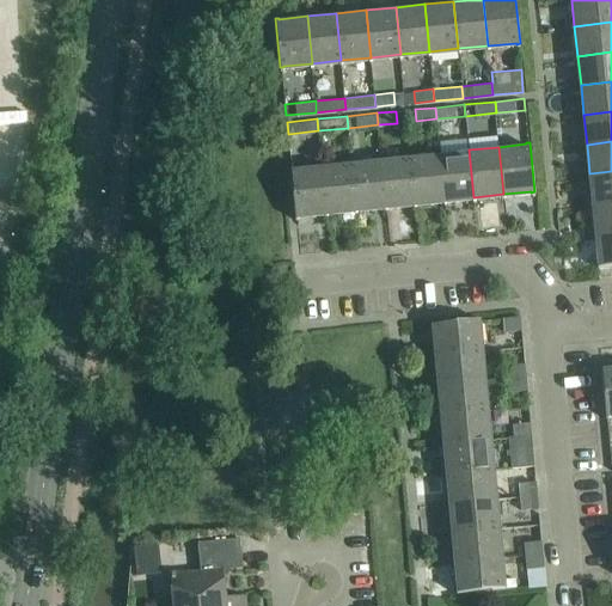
[(473,197),(469,150),(440,153),(445,200),(473,197)]
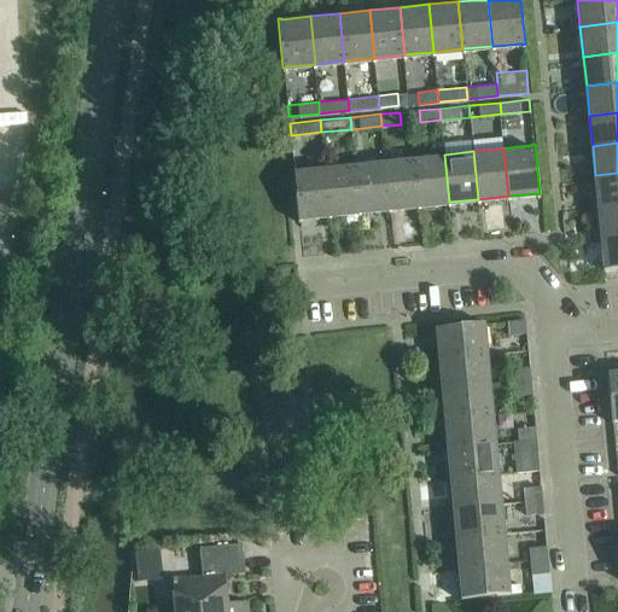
[(444,155),(415,157),(420,204),(449,202),(444,155)]
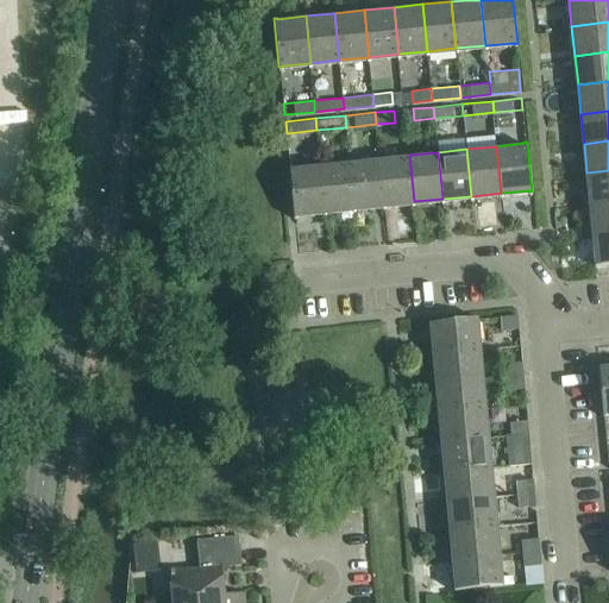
[(409,155),(380,158),(384,205),(414,201),(409,155)]
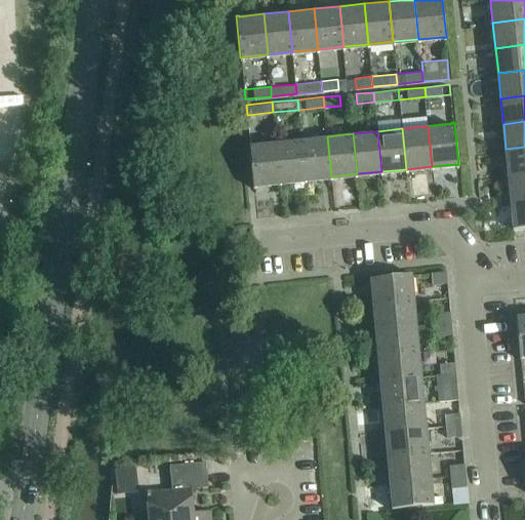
[(327,136),(301,138),(306,180),(331,176),(327,136)]
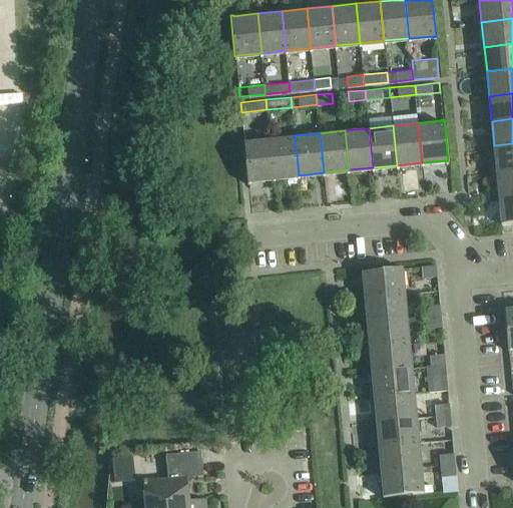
[(295,135),(270,138),(274,177),(299,175),(295,135)]
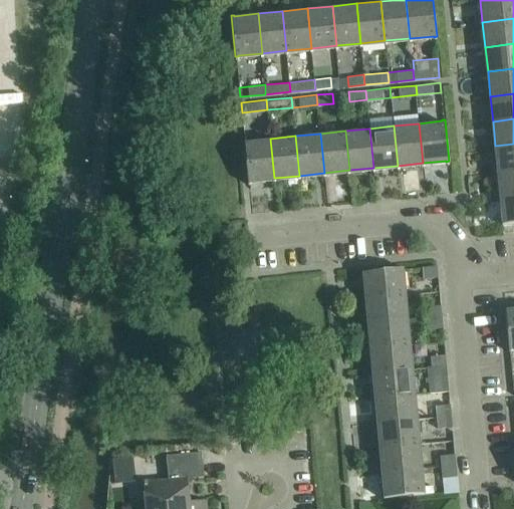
[(274,178),(270,139),(246,141),(246,140),(243,140),(248,182),(251,182),(250,181),(274,178)]
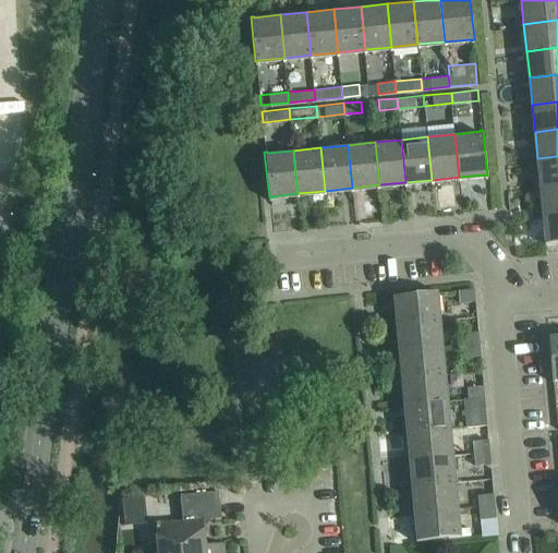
[(557,183),(557,156),(537,158),(541,185),(557,183)]
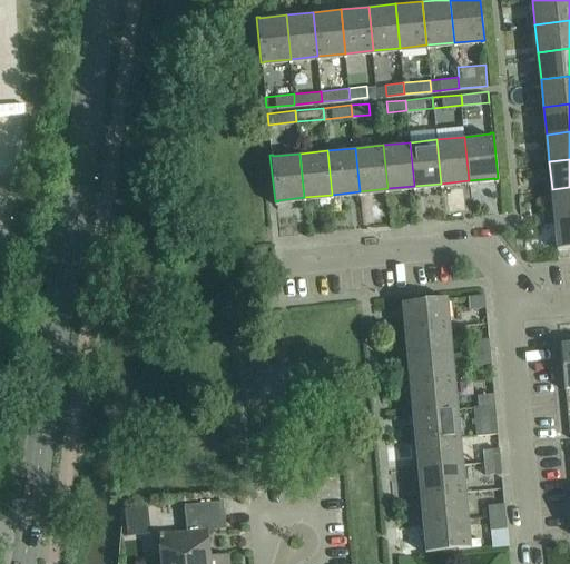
[(569,187),(552,189),(554,217),(569,215),(569,187)]
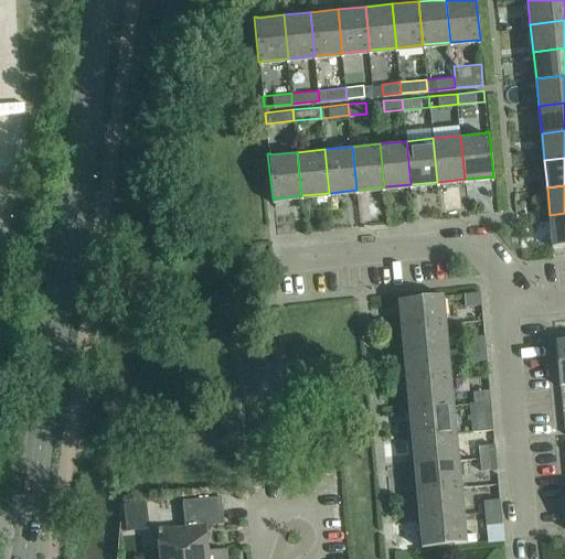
[(564,213),(550,215),(552,240),(552,244),(564,242),(564,213)]
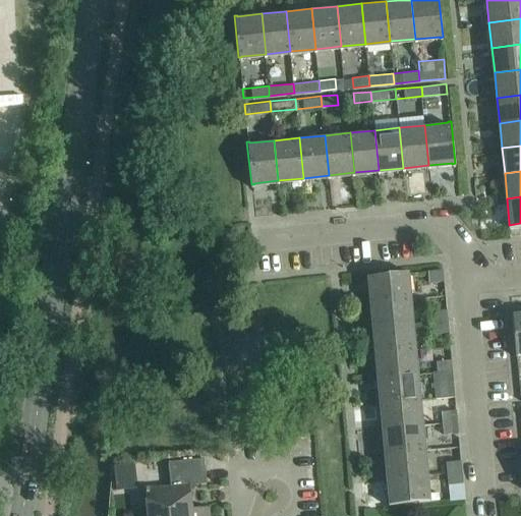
[(444,278),(443,267),(432,268),(433,279),(444,278)]
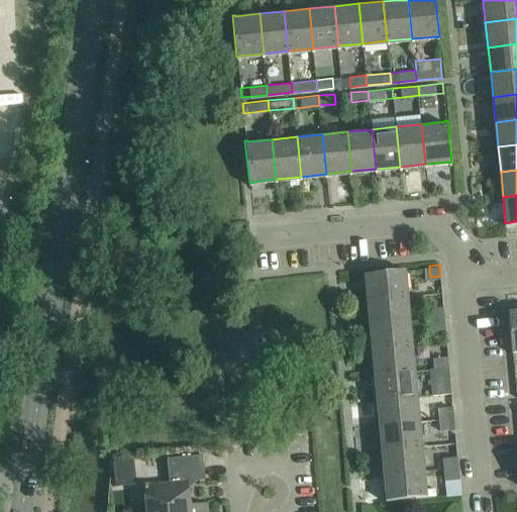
[(368,296),(407,293),(405,270),(406,270),(406,267),(364,271),(365,274),(366,274),(368,296)]
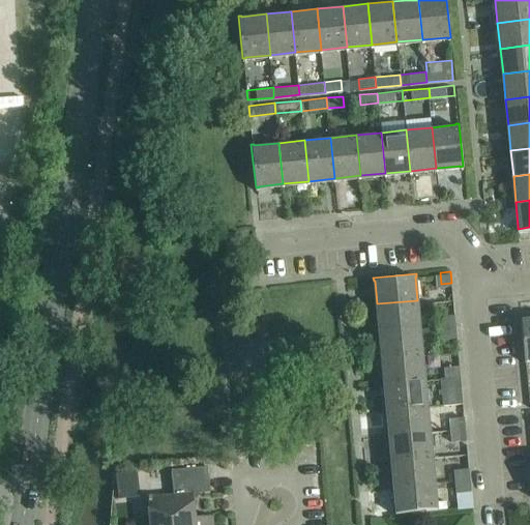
[(417,300),(377,303),(379,330),(419,326),(417,300)]
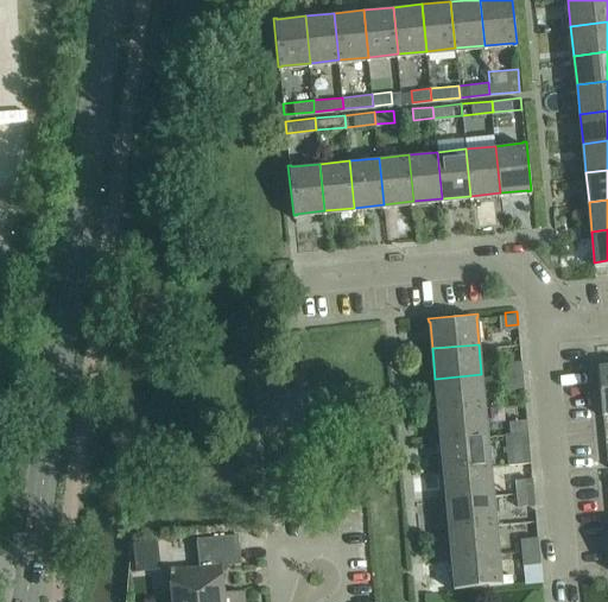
[(511,372),(521,371),(520,359),(510,360),(511,372)]
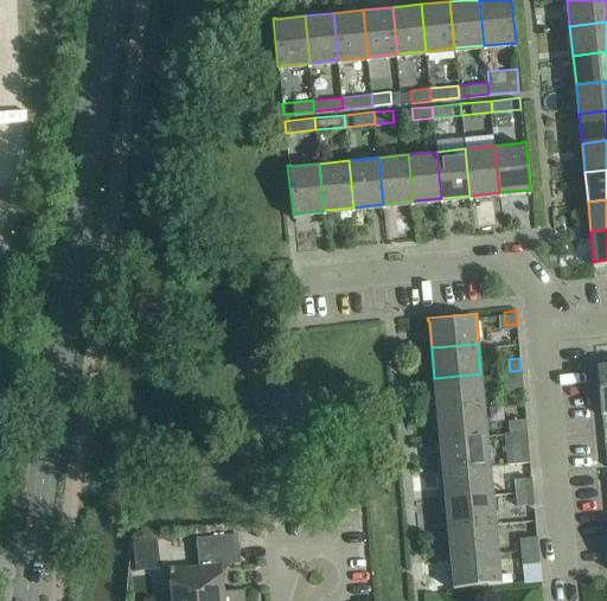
[(606,409),(606,362),(600,364),(599,363),(596,363),(601,411),(604,411),(604,410),(606,409)]
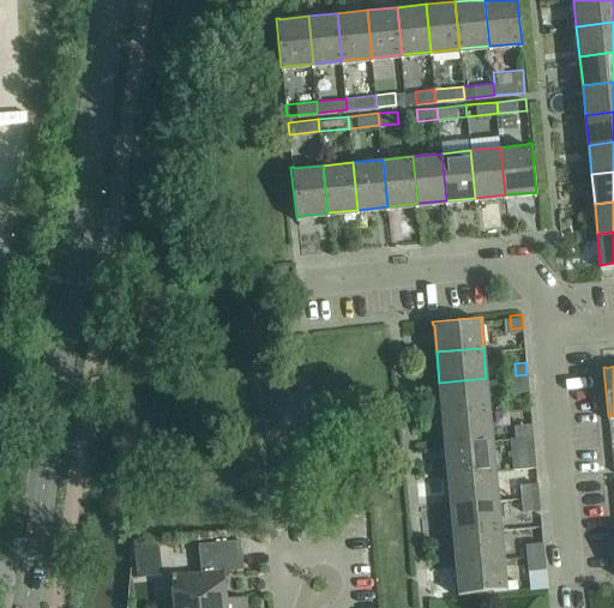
[(527,374),(516,375),(517,389),(529,387),(527,374)]
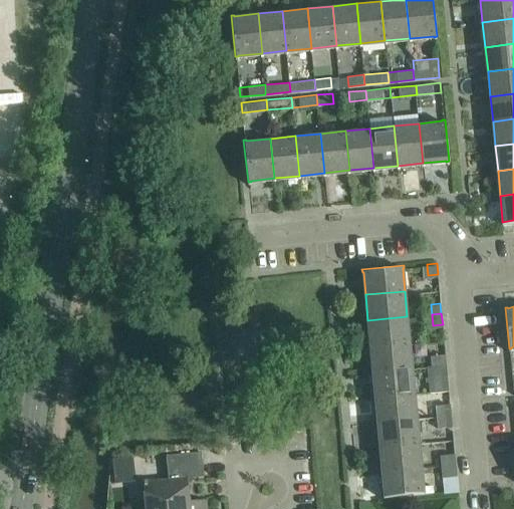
[(407,316),(367,320),(369,344),(410,341),(407,316)]
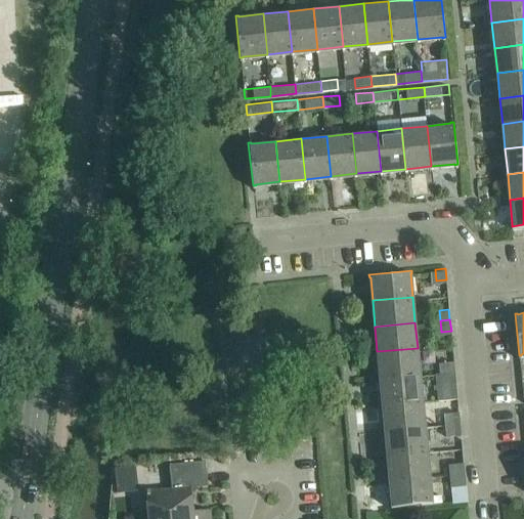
[(418,348),(377,351),(380,377),(420,373),(418,348)]
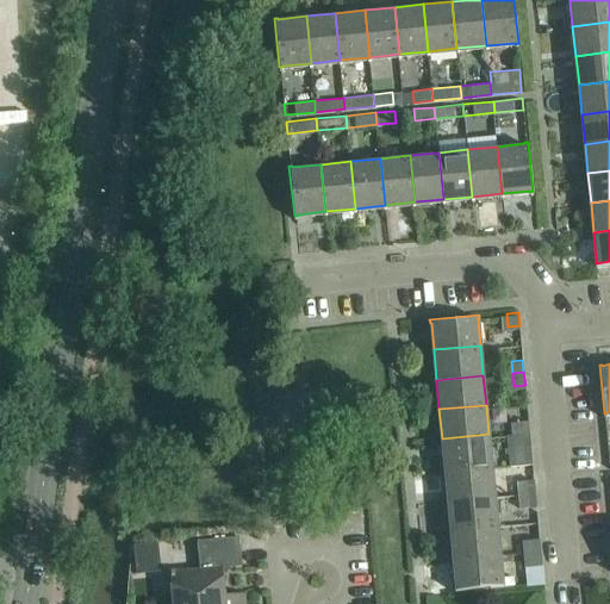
[(518,431),(529,430),(528,418),(517,419),(518,431)]
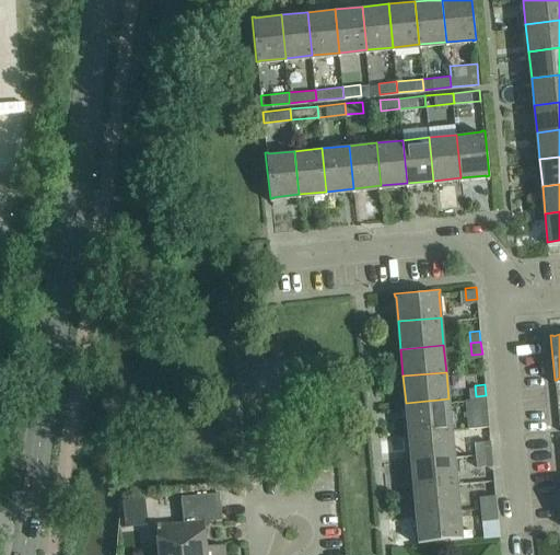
[(486,395),(476,396),(478,425),(489,424),(486,395)]
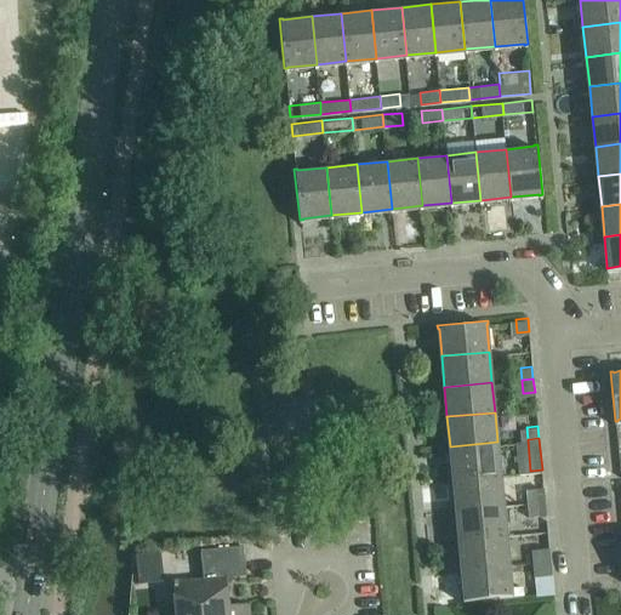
[(497,442),(450,446),(453,477),(500,472),(497,442)]
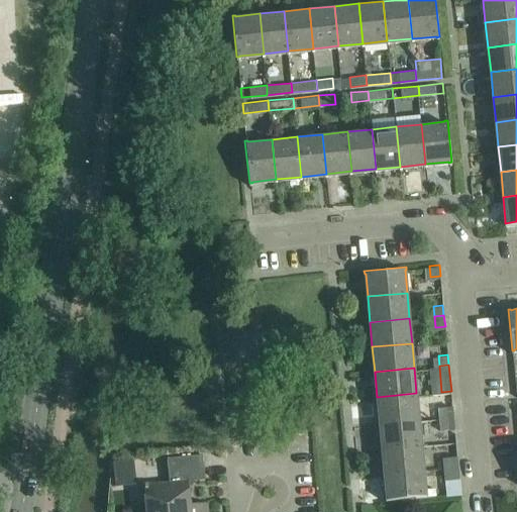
[(416,393),(377,397),(379,421),(419,417),(416,393)]
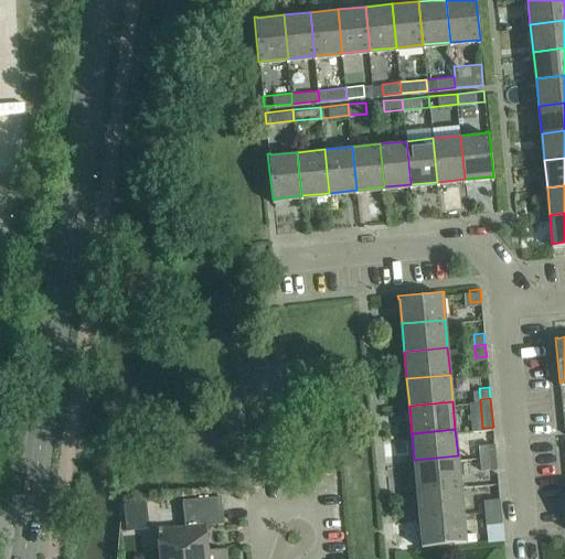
[(484,453),(496,452),(494,441),(483,442),(484,453)]
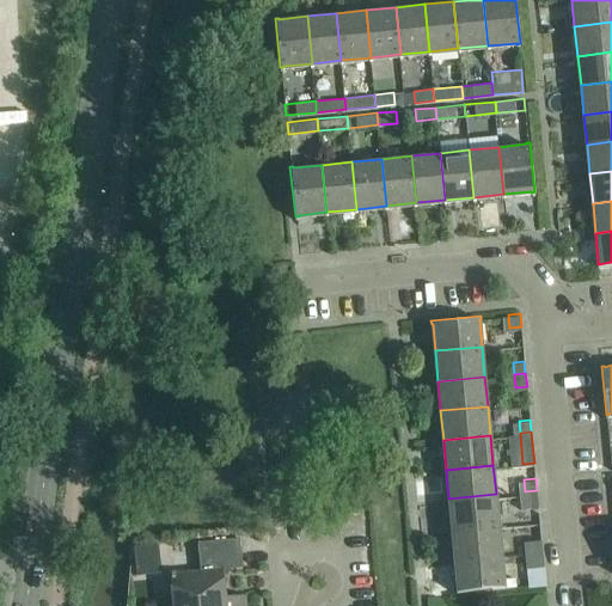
[(538,505),(537,490),(525,491),(526,506),(538,505)]
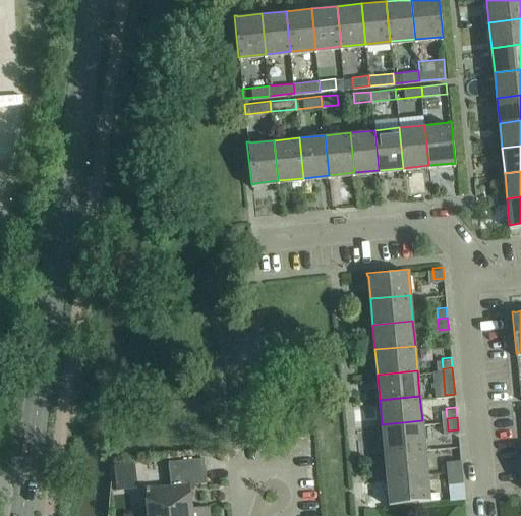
[(424,446),(422,420),(382,424),(385,450),(424,446)]
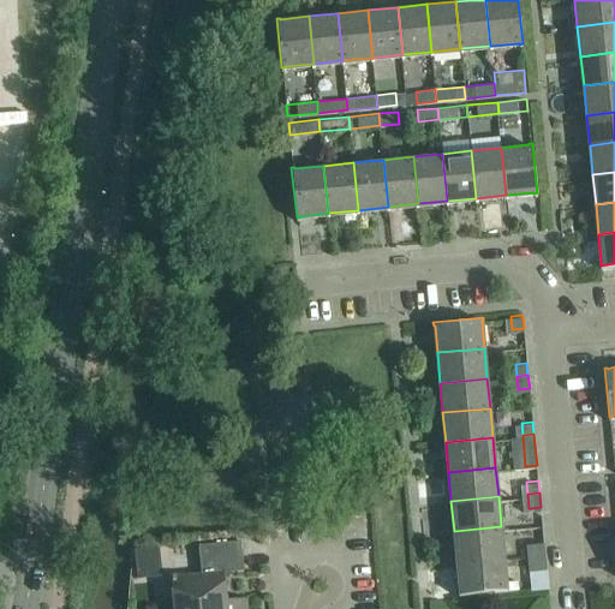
[(501,526),(454,531),(457,561),(503,556),(501,526)]
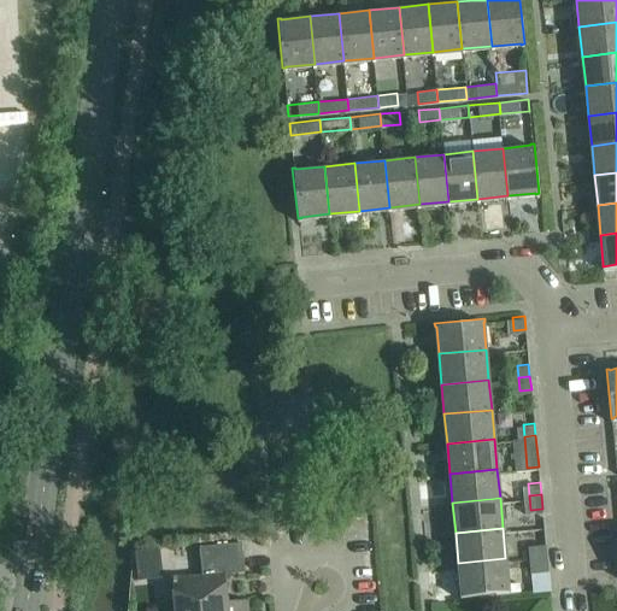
[(201,568),(245,567),(245,539),(201,540),(201,568)]
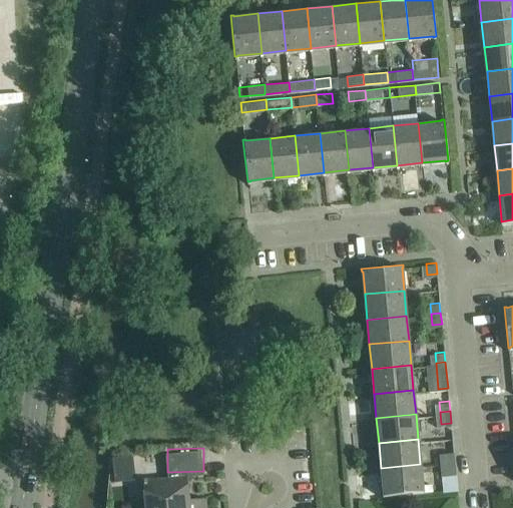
[(445,461),(454,461),(454,451),(444,452),(445,461)]
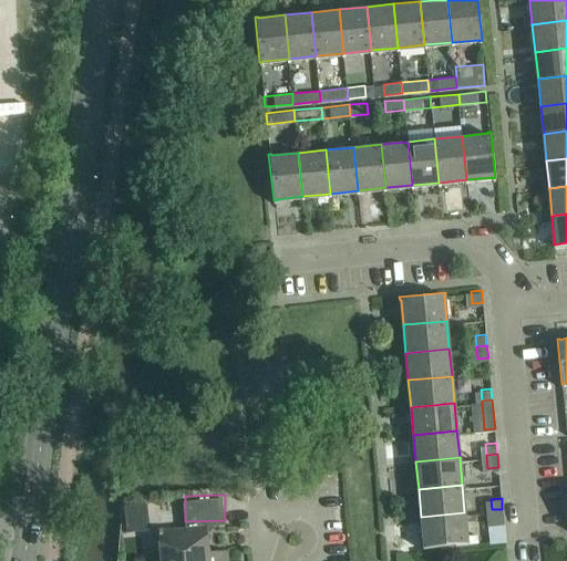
[(121,499),(119,517),(132,518),(134,500),(121,499)]
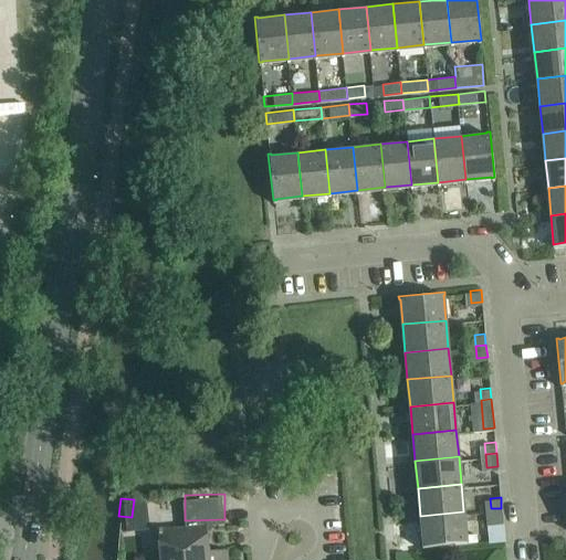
[(501,508),(491,508),(492,521),(503,520),(501,508)]
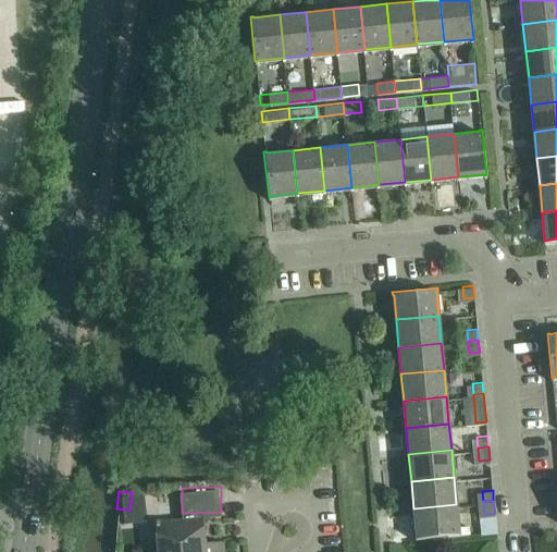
[(459,530),(456,504),(413,508),(416,535),(415,535),(416,538),(460,534),(460,530),(459,530)]
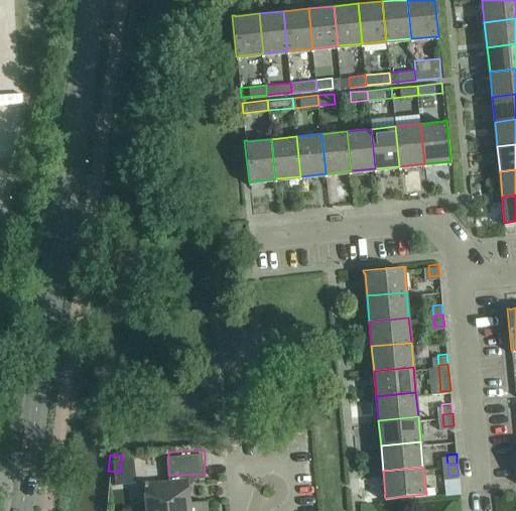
[(144,510),(207,510),(207,499),(189,501),(187,477),(142,481),(144,510)]
